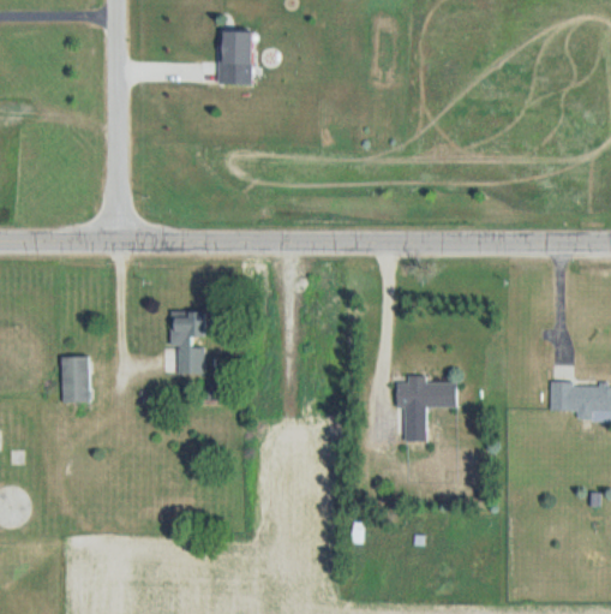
[(255,31),(221,31),(220,84),(253,84),(255,31)]
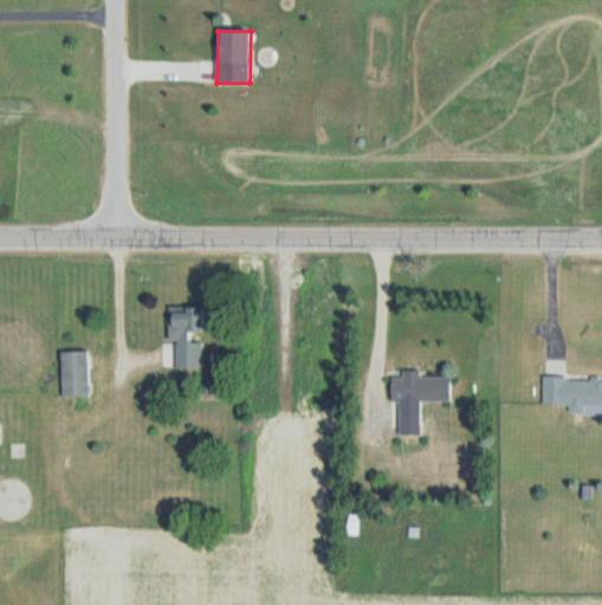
[(200,368),(200,309),(169,309),(168,342),(174,342),(173,368),(200,368)]
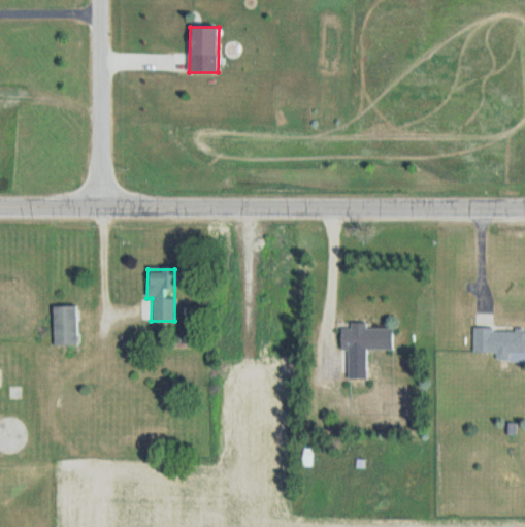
[(76,306),(54,306),(54,346),(76,346),(76,306)]
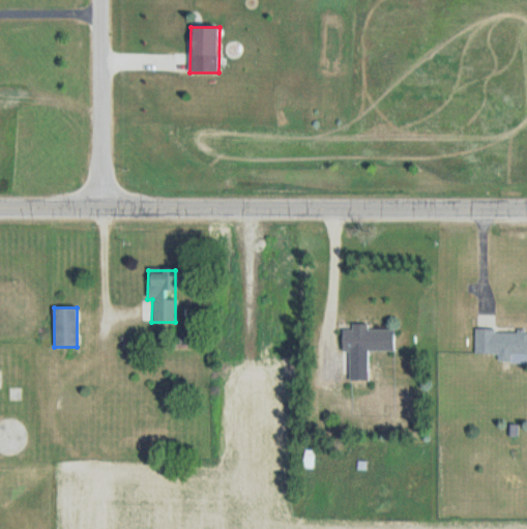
[(342,329),(342,351),(349,351),(349,380),(367,380),(367,351),(392,351),(392,329),(367,329),(367,324),(351,324),(351,329),(342,329)]
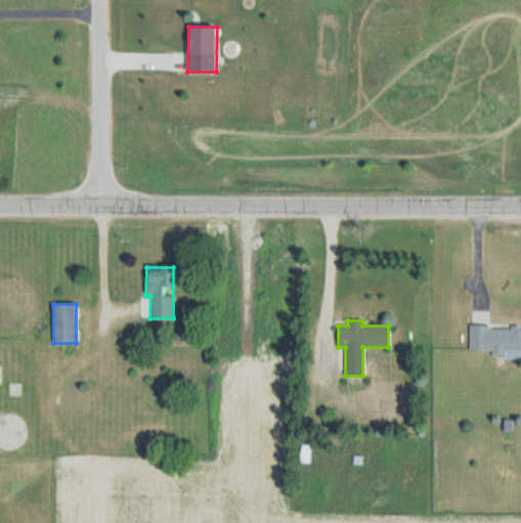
[(469,349),(492,349),(492,357),(505,357),(505,350),(520,349),(520,327),(469,327),(469,349)]
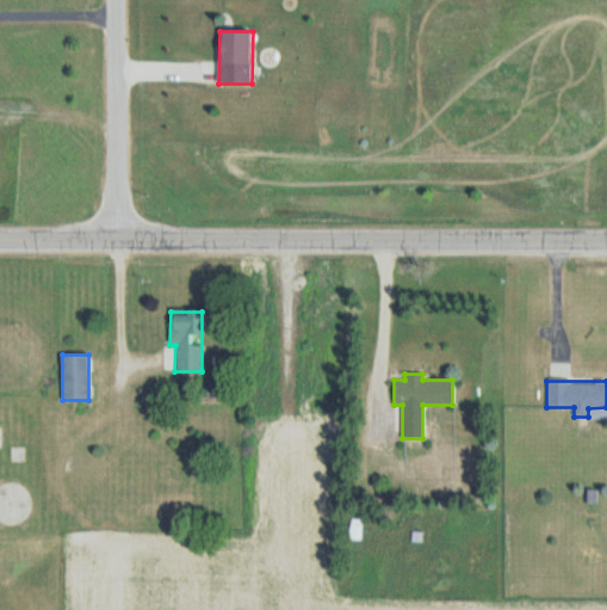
All buildings are outlined.
